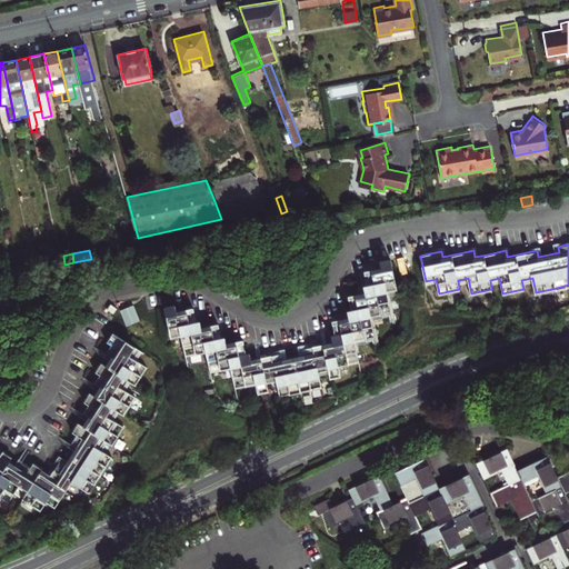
[(258,392),(268,390),(267,382),(277,381),(280,396),(321,387),(318,371),(329,370),(330,378),(340,376),(338,365),(359,361),(355,340),(375,336),(371,316),(391,311),(387,290),(397,288),(390,258),(380,260),(381,267),(376,268),(371,269),(375,282),(367,285),(363,285),(366,291),(361,292),(356,293),(358,307),(351,309),(348,309),(349,316),(346,316),(339,318),(342,332),(335,333),(331,335),(332,337),(333,341),(311,346),(303,348),(305,355),(300,355),(283,359),(281,352),(272,355),(251,359),(250,353),(250,352),(247,353),(239,355),(236,340),(230,341),(226,342),(225,336),(220,336),(215,338),(211,325),(206,326),(201,326),(200,319),(196,320),(188,321),(186,308),(180,309),(176,310),(175,303),(163,306),(170,338),(181,335),(186,356),(207,351),(211,372),(231,368),(235,388),(257,383),(258,392)]
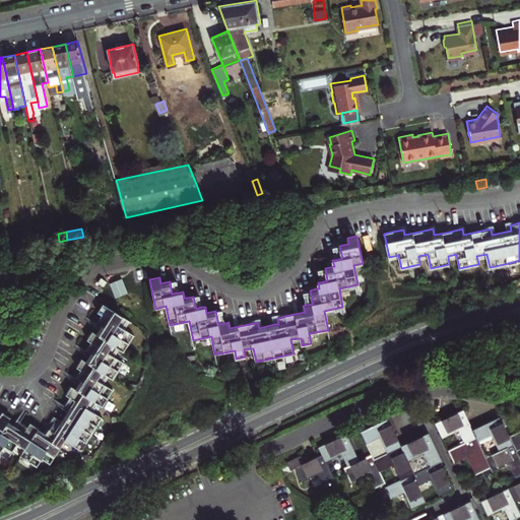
[(333,247),(335,260),(342,258),(339,246),(333,247)]
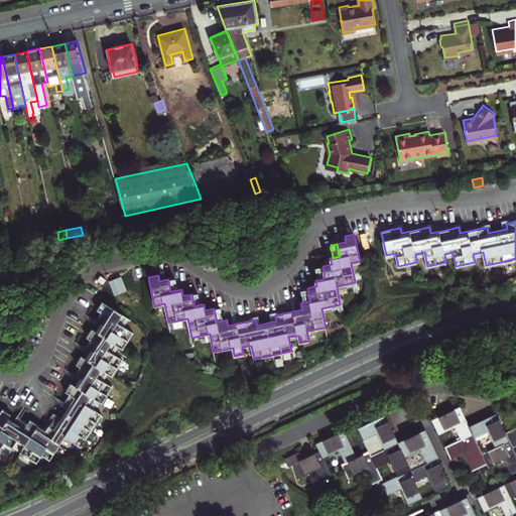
[(325,278),(323,266),(318,267),(315,268),(318,280),(325,278)]
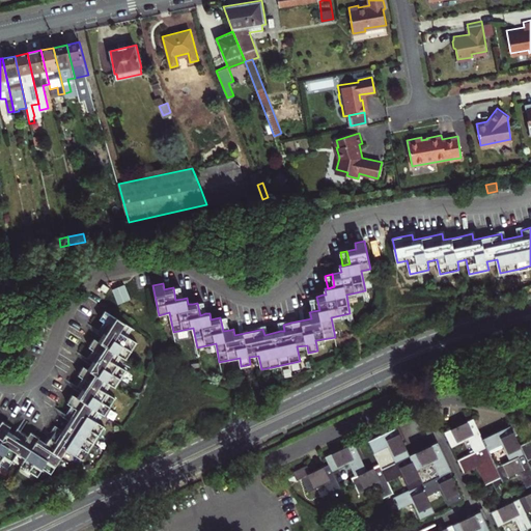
[(254,277),(255,285),(266,285),(264,277),(254,277)]
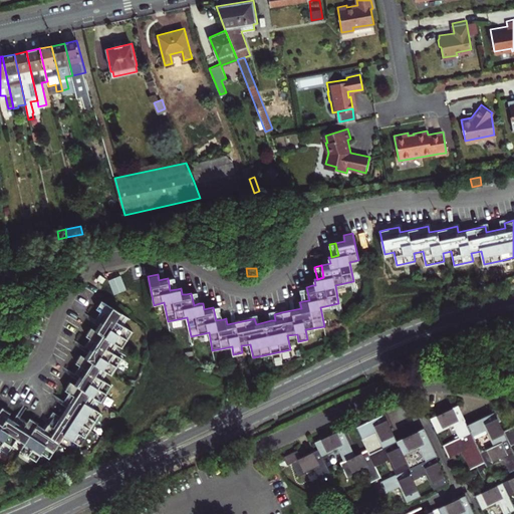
[(177,289),(174,277),(168,278),(170,290),(177,289)]
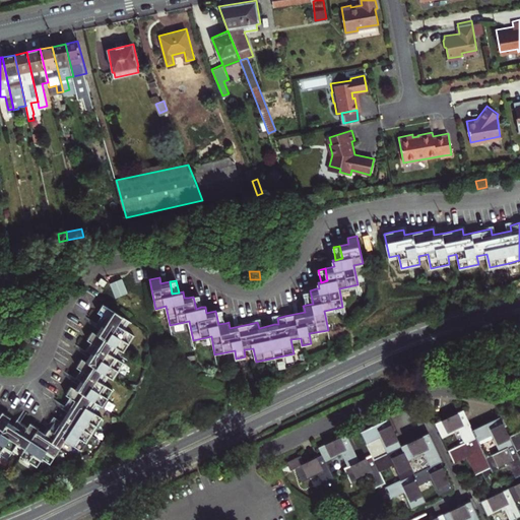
[(310,290),(304,291),(306,305),(313,304),(310,290)]
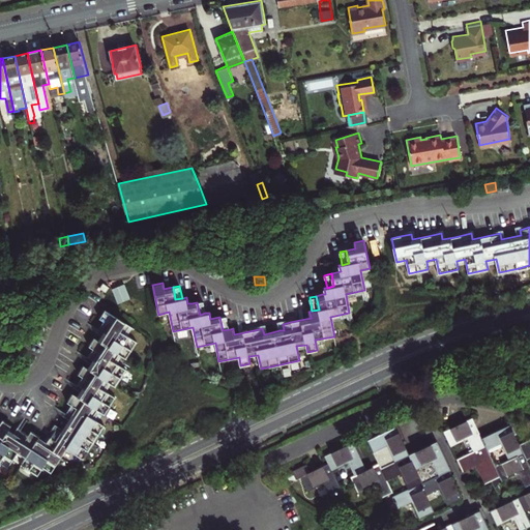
[(200,315),(205,313),(203,300),(197,302),(200,315)]
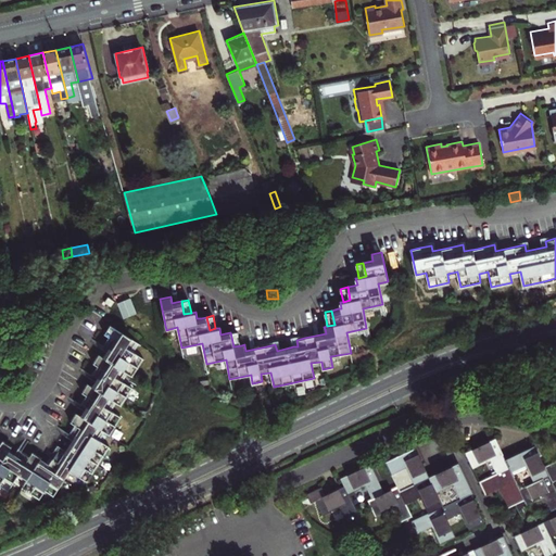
[(86,407),(81,415),(76,412),(73,417),(71,421),(75,425),(70,433),(75,437),(66,449),(63,454),(58,450),(49,464),(45,460),(41,458),(41,457),(33,452),(30,456),(24,452),(21,451),(17,456),(9,451),(12,446),(3,441),(0,445),(0,484),(8,490),(16,478),(25,483),(23,487),(40,497),(45,490),(53,495),(70,470),(87,481),(110,446),(97,438),(103,429),(110,433),(121,416),(109,408),(114,401),(122,405),(133,387),(121,379),(126,370),(133,375),(143,357),(131,350),(137,341),(110,324),(108,328),(104,332),(109,336),(103,344),(110,348),(103,357),(99,354),(97,356),(93,363),(98,366),(92,374),(98,377),(92,386),(88,382),(85,387),(83,391),(86,394),(80,403),(86,407)]
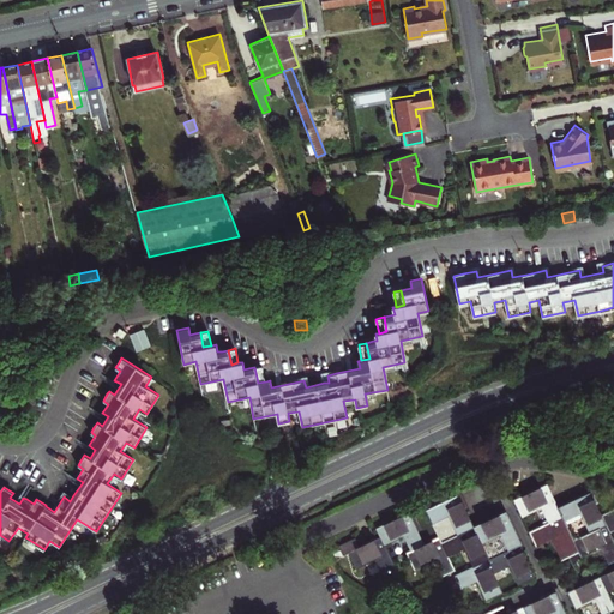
[(266,381),(263,365),(254,367),(258,383),(266,381)]
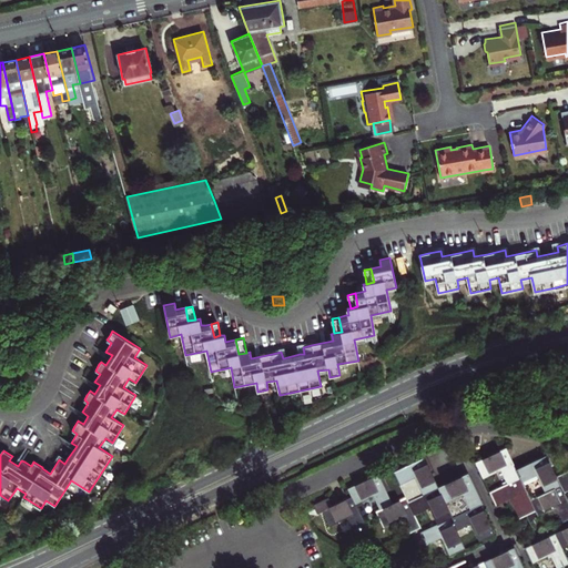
[(11,389),(12,398),(23,396),(21,388),(11,389)]
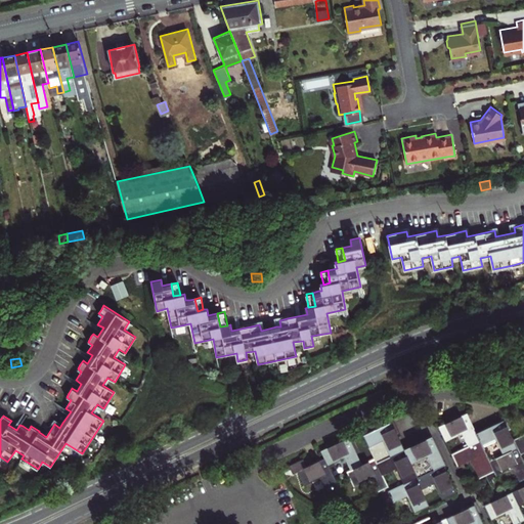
[(439,425),(445,438),(463,431),(469,444),(480,439),(477,431),(467,411),(439,425)]
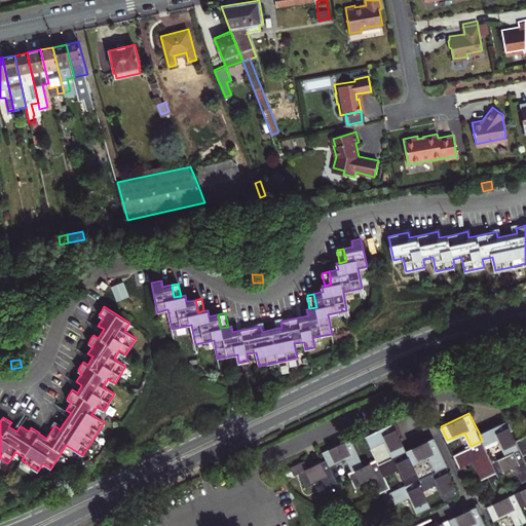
[(506,420),(479,433),(482,441),(485,446),(492,461),(520,448),(516,439),(506,420)]
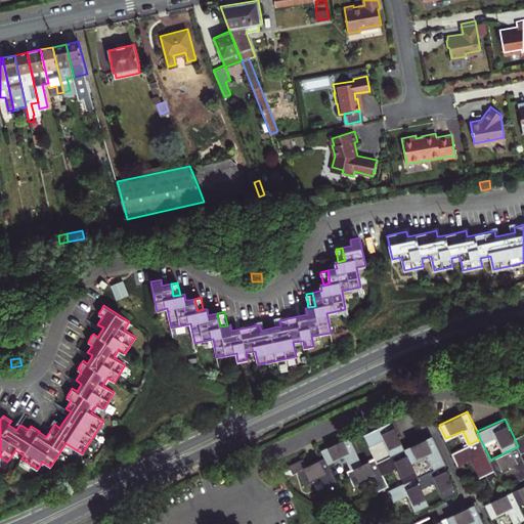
[(405,447),(392,421),(363,433),(375,456),(377,461),(392,453),(404,447),(405,447)]
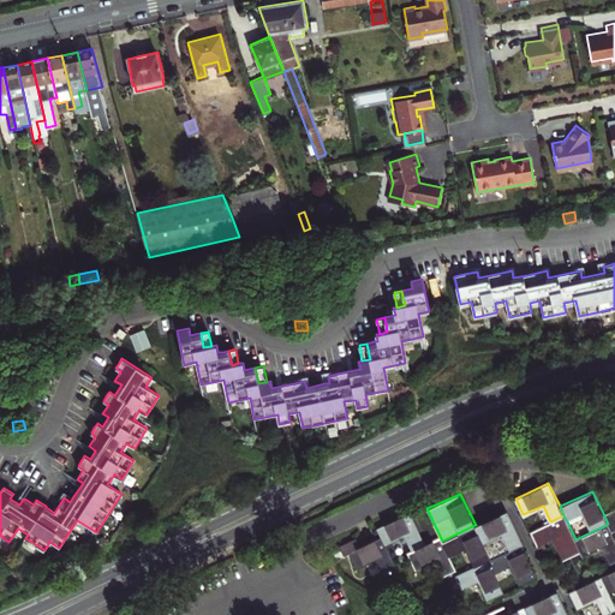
[(608,524),(611,530),(614,527),(614,506),(603,513),(608,524)]
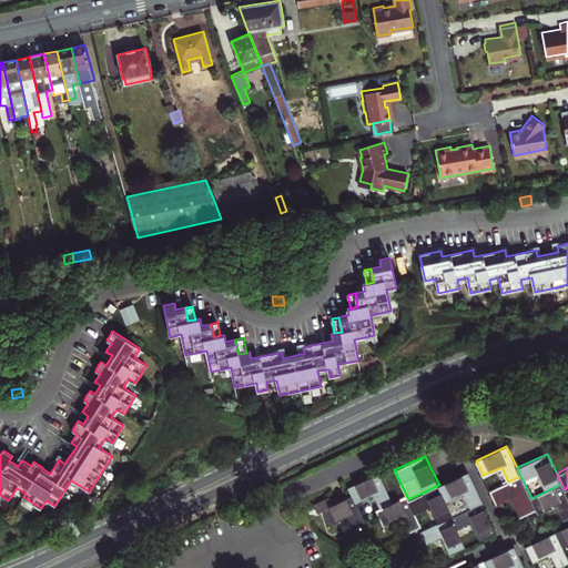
[(483,501),(468,470),(439,485),(438,485),(445,499),(453,515),(480,501),(483,501)]
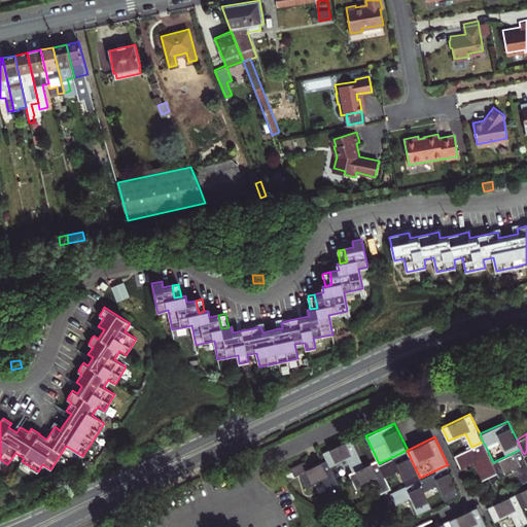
[(326,459),(329,465),(347,457),(353,470),(364,465),(351,438),(323,451),(326,459)]
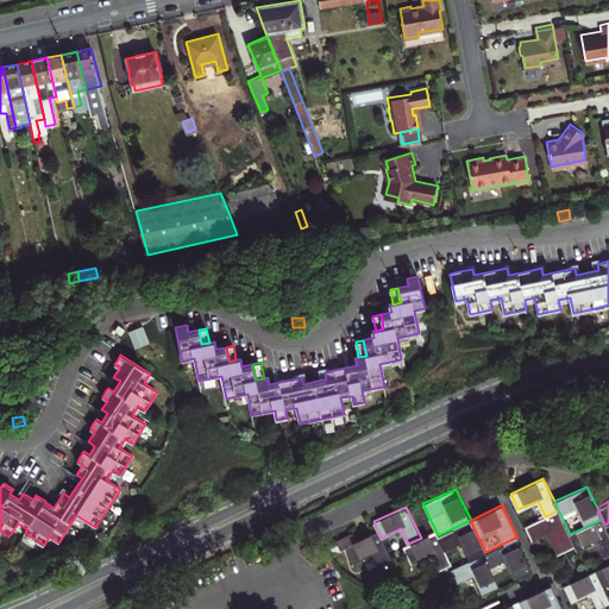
[(526,526),(532,538),(546,532),(558,554),(575,546),(570,534),(562,516),(558,510),(545,516),(526,526)]
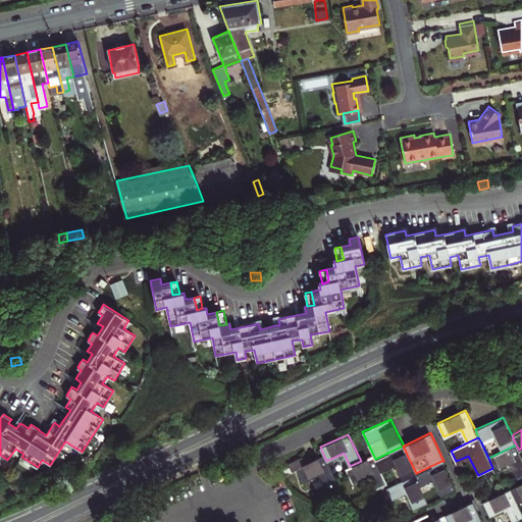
[(521,457),(519,450),(516,445),(488,458),(492,468),(494,470),(511,463),(519,477),(521,475),(521,457)]
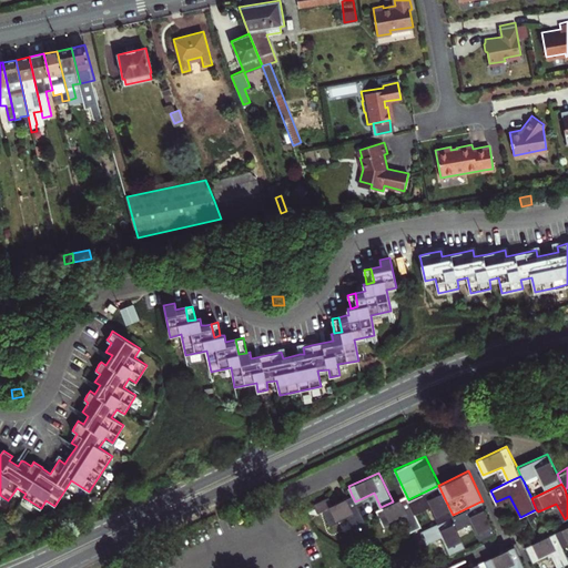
[(408,499),(414,513),(429,505),(437,523),(450,517),(453,515),(445,499),(438,485),(425,492),(408,499)]
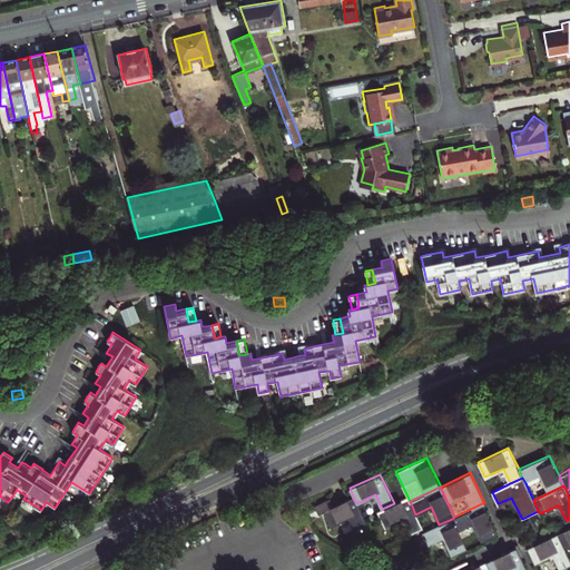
[(333,505),(328,498),(315,504),(318,513),(324,511),(331,526),(349,517),(356,532),(367,527),(356,503),(353,497),(333,505)]
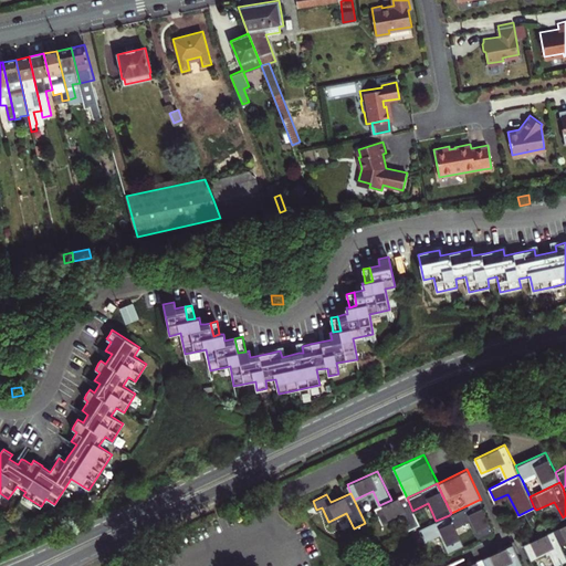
[(375,507),(383,523),(400,514),(407,530),(419,524),(412,511),(407,498),(405,493),(391,500),(379,505),(375,507)]
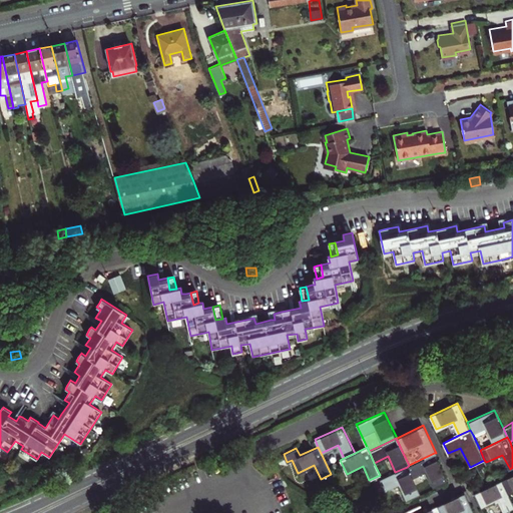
[(447,481),(434,453),(409,465),(407,467),(412,477),(425,471),(433,488),(447,481)]
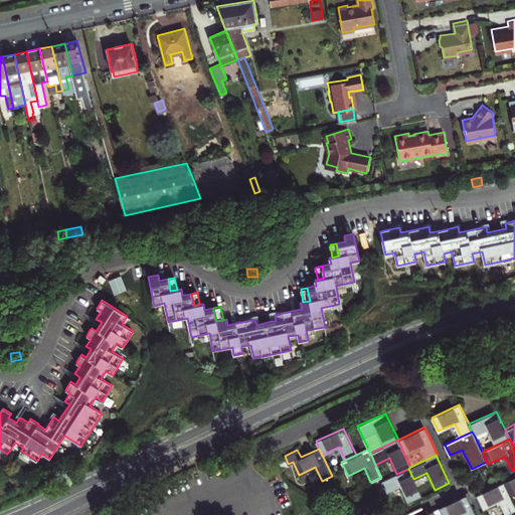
[(396,474),(381,481),(387,491),(400,485),(408,502),(421,496),(413,479),(408,469),(396,474)]
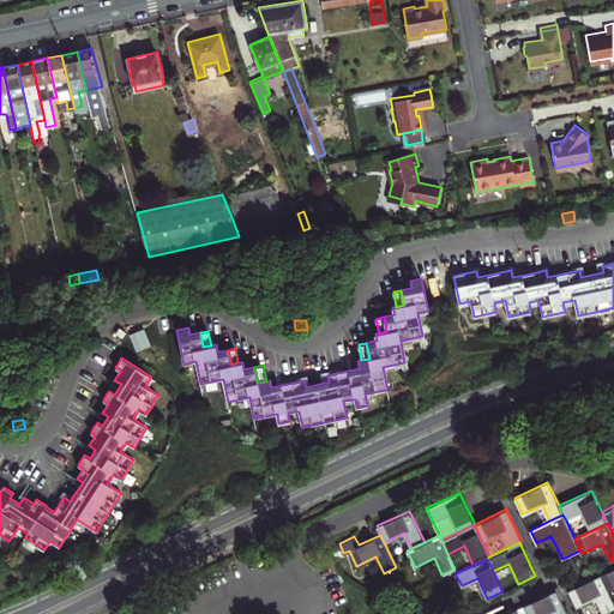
[(613,566),(600,575),(608,590),(613,588),(613,566)]
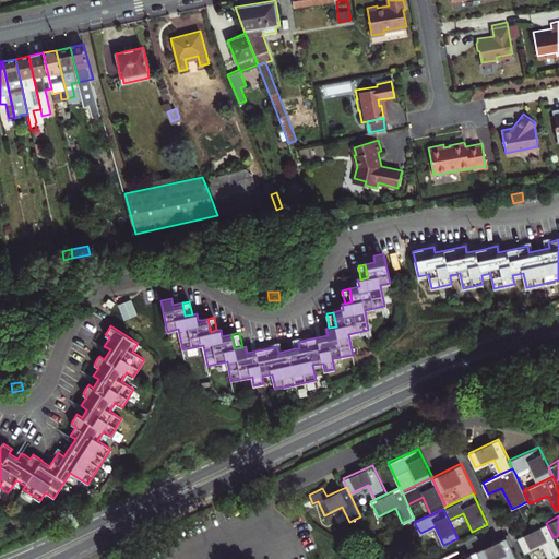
[(546,523),(516,536),(524,551),(542,544),(549,558),(558,554),(558,548),(554,537),(546,523)]
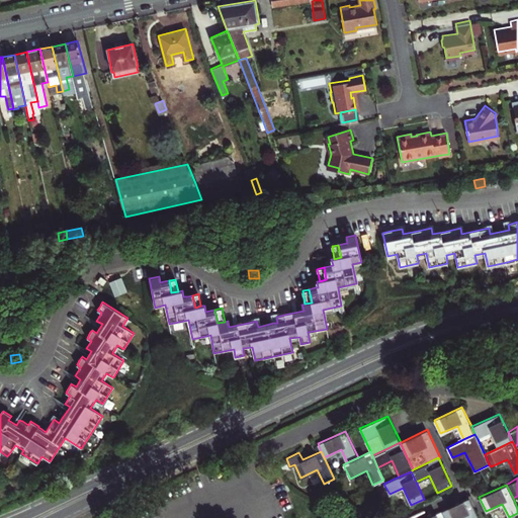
[(445,517),(479,517),(469,498),(442,510),(445,517)]
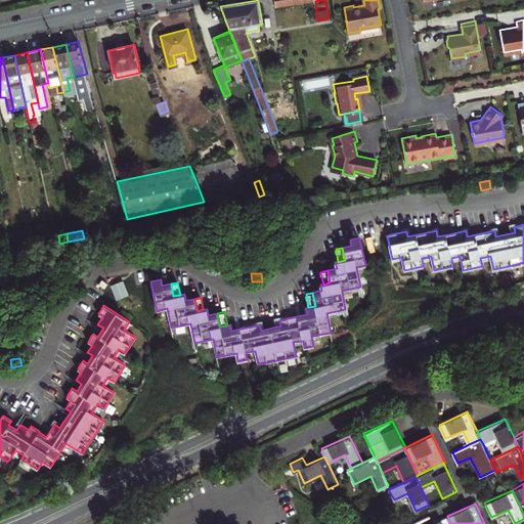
[(430,515),(409,523),(430,523),(433,523),(430,515)]
